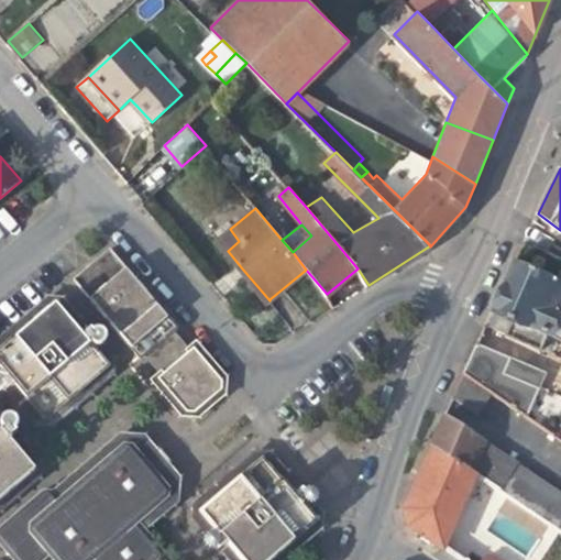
[(218,239),(228,251),(239,241),(230,229),(218,239)]
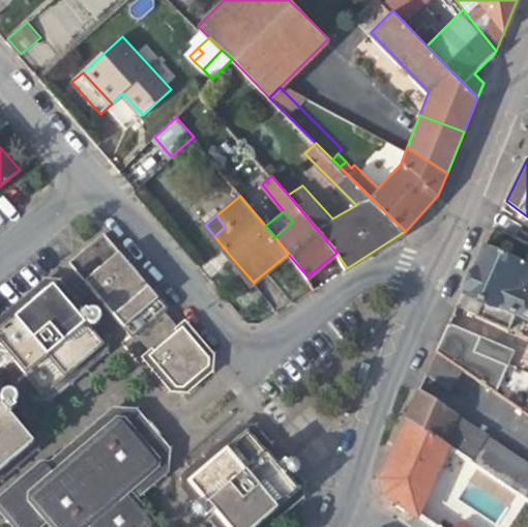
[(159,294),(105,231),(71,259),(125,323),(134,332),(137,330),(165,308),(168,304),(159,294)]
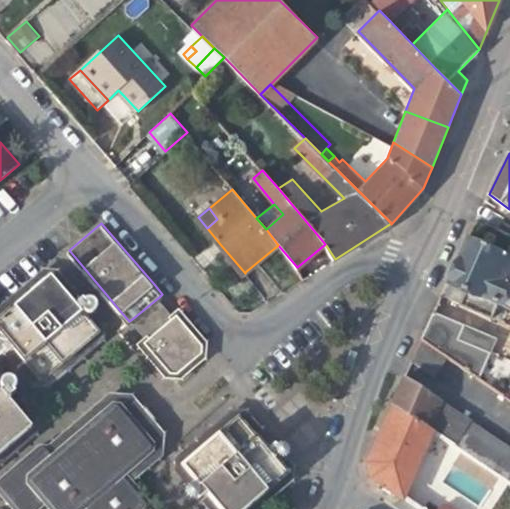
[(509,254),(468,236),(452,271),(448,280),(467,289),(461,303),(460,304),(493,319),(499,305),(509,310),(509,254)]
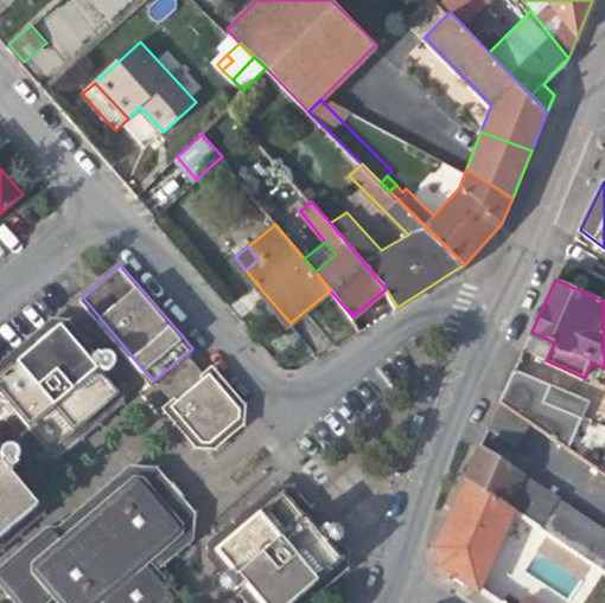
[(363,327),(393,302),(386,294),(356,318),(363,327)]
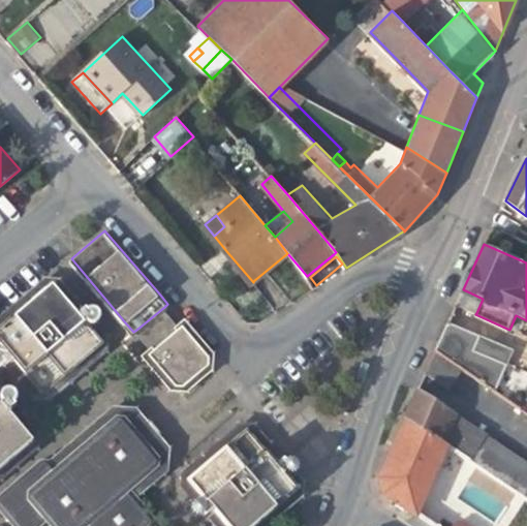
[(0,337),(8,347),(16,356),(44,390),(103,340),(86,319),(79,311),(53,281),(0,325),(0,337)]
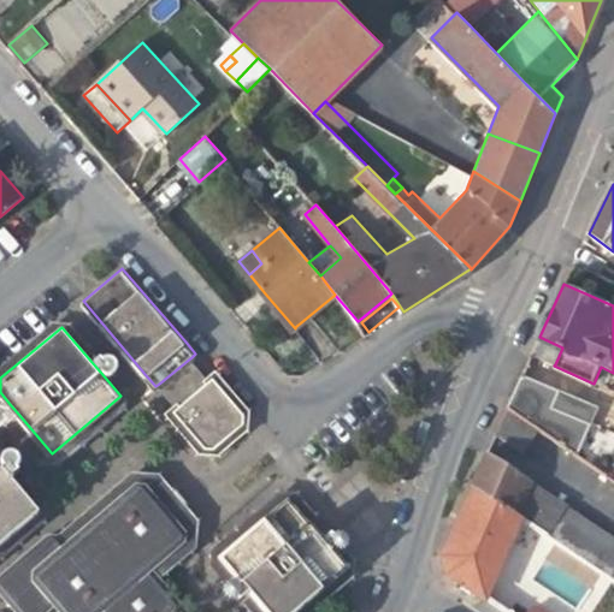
[(531,354),(555,364),(562,348),(539,337),(531,354)]
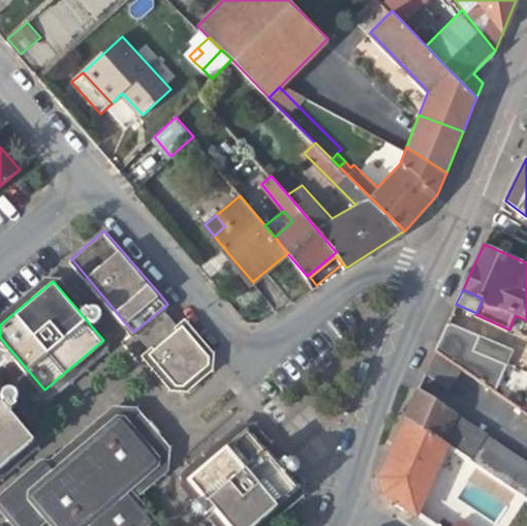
[(85,304),(79,311),(86,319),(88,317),(91,318),(95,317),(99,315),(100,312),(100,309),(99,307),(96,305),(91,304),(87,306),(85,304)]
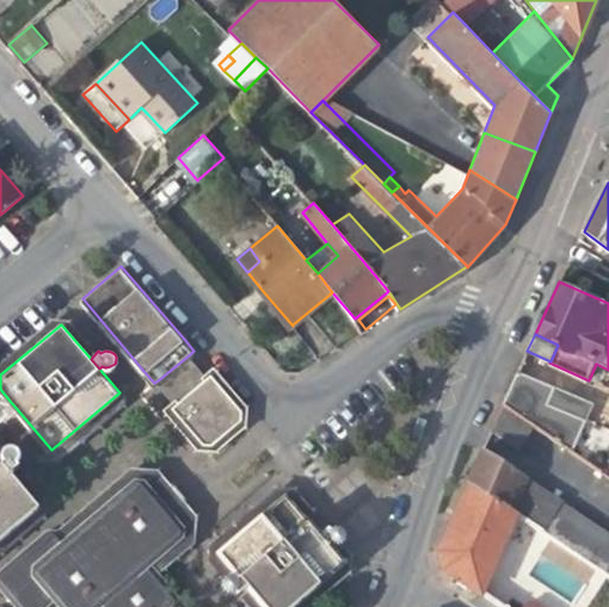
[(158,381),(177,403),(208,376),(190,354),(158,381)]
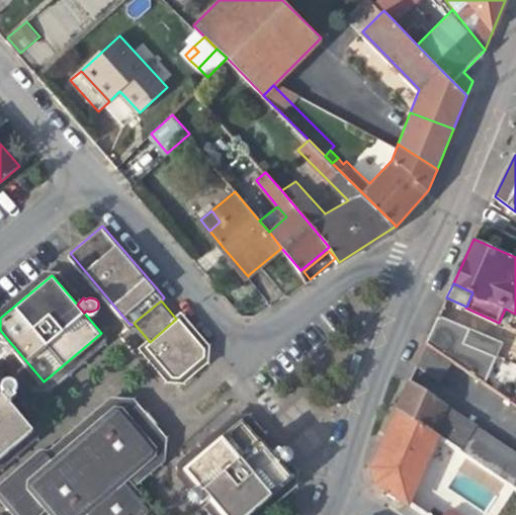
[(439,315),(427,342),(454,360),(487,382),(497,360),(502,363),(509,349),(503,347),(505,341),(439,315)]
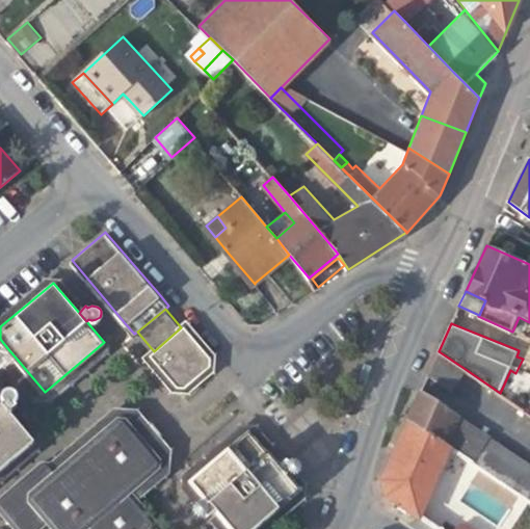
[(181,327),(154,351),(151,353),(180,388),(214,360),(184,324),(181,327)]
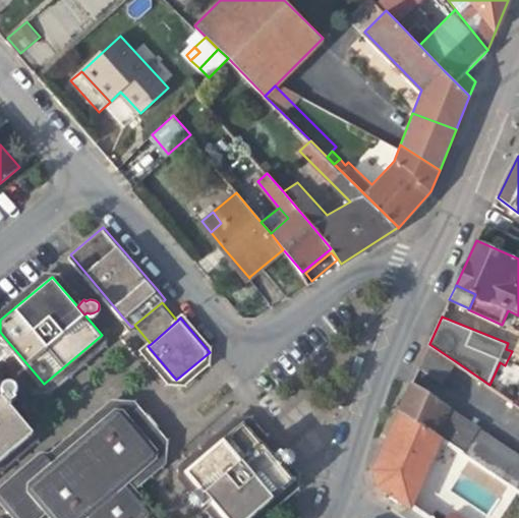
[(8,356),(15,350),(8,342),(5,345),(2,343),(0,343),(0,355),(2,356),(6,354),(8,356)]
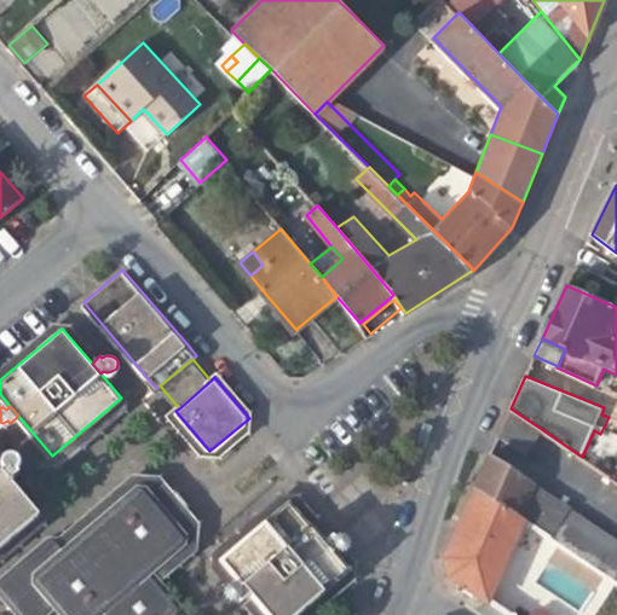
[(528,453),(543,430),(511,408),(499,435),(528,453)]
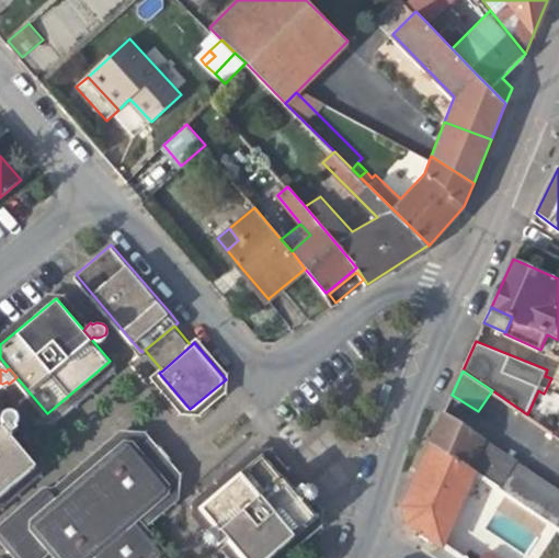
[(389,385),(384,383),(376,405),(381,407),(389,385)]
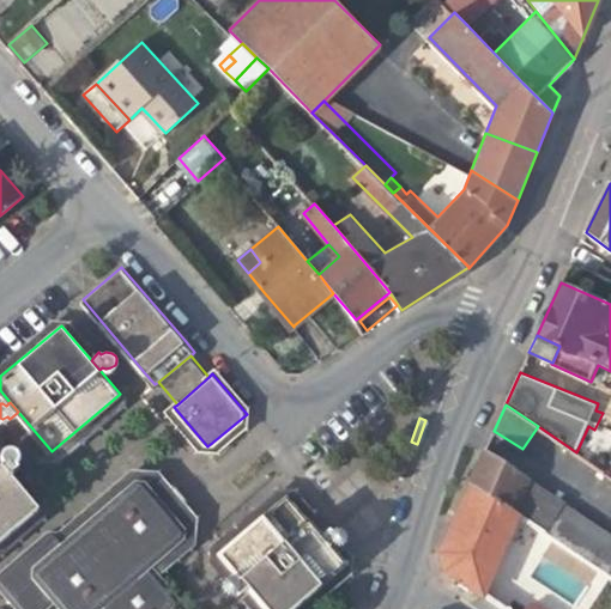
[(5,461),(2,462),(10,472),(19,463),(17,461),(19,456),(19,451),(17,448),(14,446),(11,446),(6,449),(4,455),(5,461)]
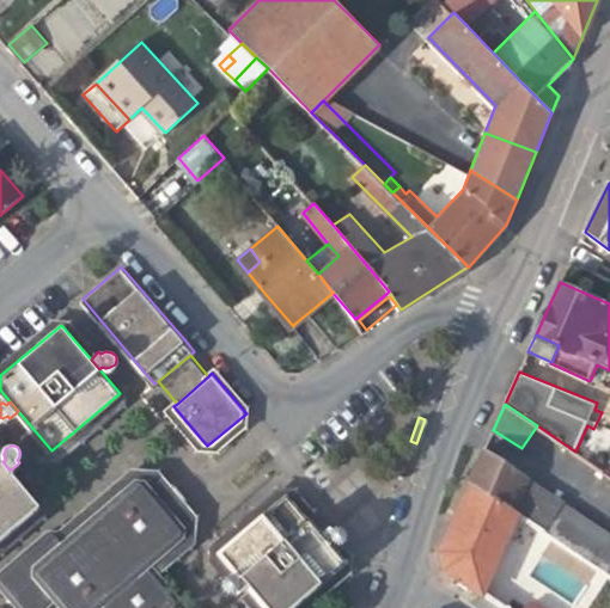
[(486,447),(470,481),(519,514),(566,545),(609,573),(609,533),(563,503),(566,499),(486,447)]
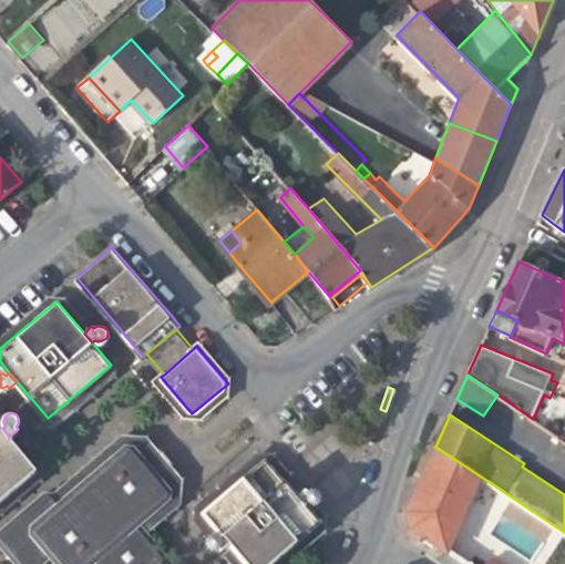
[(9,437),(2,428),(0,426),(0,499),(37,469),(9,437)]
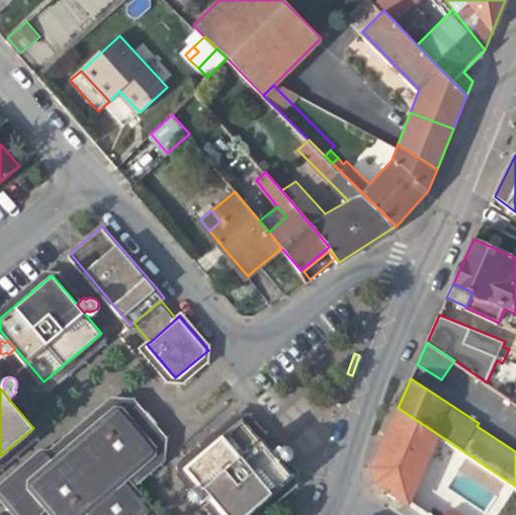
[(35,514),(49,505),(57,514),(164,514),(130,476),(157,453),(158,444),(122,405),(112,403),(56,452),(52,448),(41,447),(0,483),(0,493),(18,514),(35,514)]
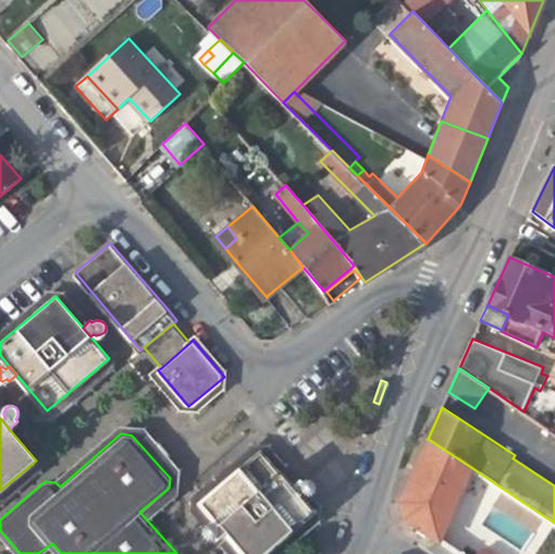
[(440,541),(472,468),(428,439),(416,465),(399,501),(404,518),(440,541)]
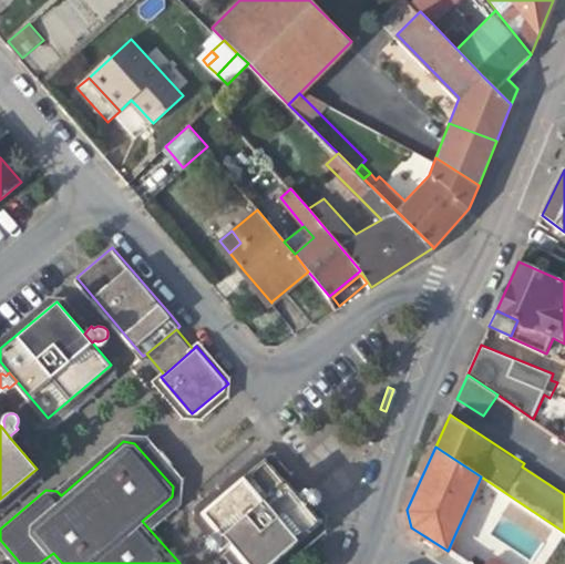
[(223,532),(229,541),(248,563),(267,563),(320,520),(305,502),(297,492),(266,457),(203,510),(223,532)]
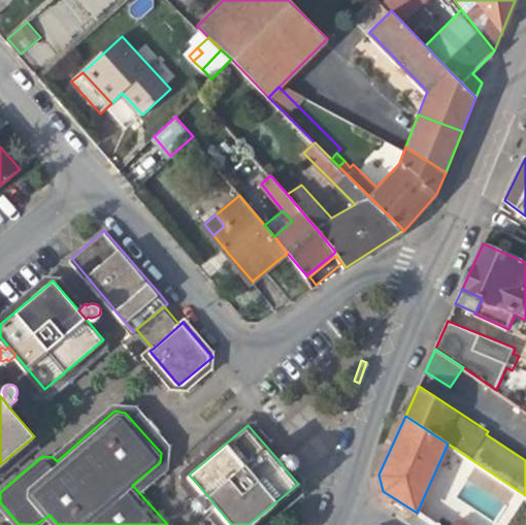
[(284,452),(276,458),(284,467),(286,464),(291,466),(296,464),(298,460),(298,457),(296,454),(293,453),(289,453),(286,454),(284,452)]
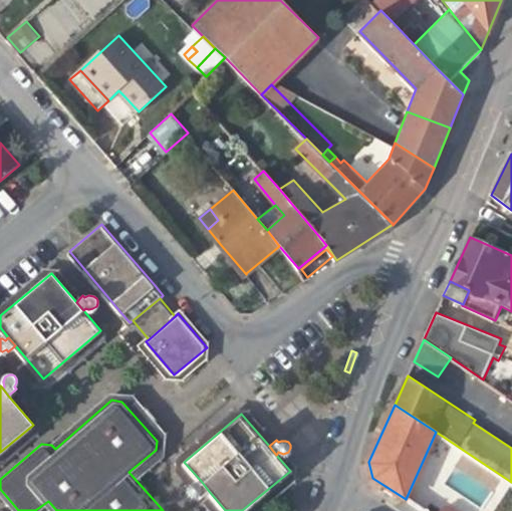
[(201,497),(208,490),(202,482),(199,485),(196,483),(193,483),(190,484),(188,486),(187,489),(188,492),(191,496),(194,497),(199,494),(201,497)]
